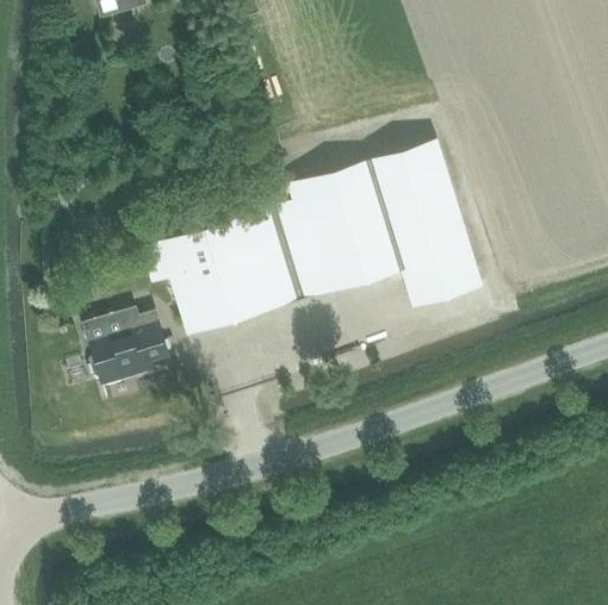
[(149,7),(146,0),(97,0),(98,0),(118,0),(123,14),(149,7)]
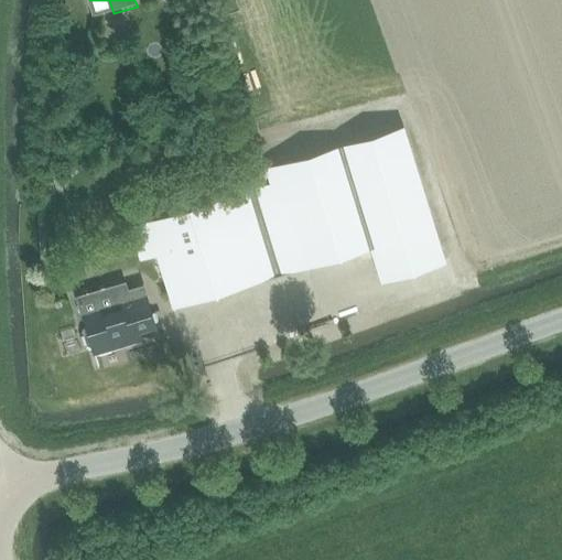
[(446,265),(436,232),(404,129),(267,171),(271,186),(147,225),(173,311),(373,251),(381,284),(446,265)]
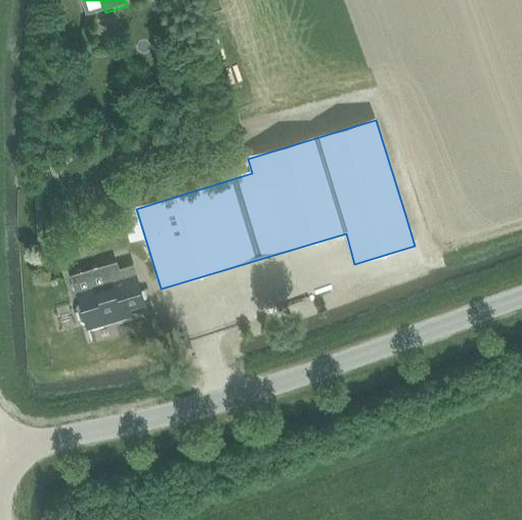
[(161,182),(145,186),(148,197),(164,192),(161,182)]
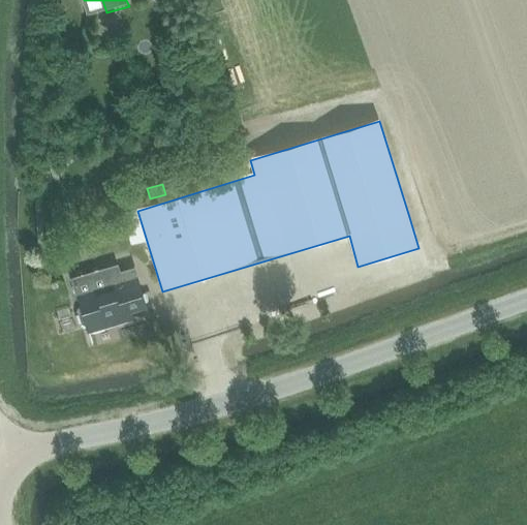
[(62,249),(58,261),(73,268),(78,254),(62,249)]
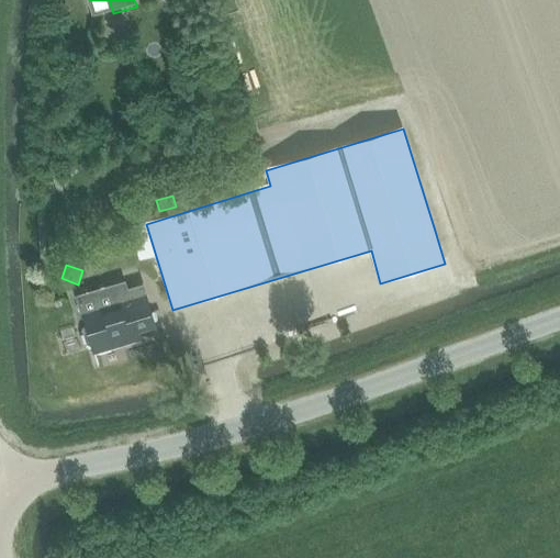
[(111,342),(156,330),(146,297),(135,300),(131,285),(77,301),(87,333),(84,338),(88,349),(92,350),(94,356),(114,350),(111,342)]
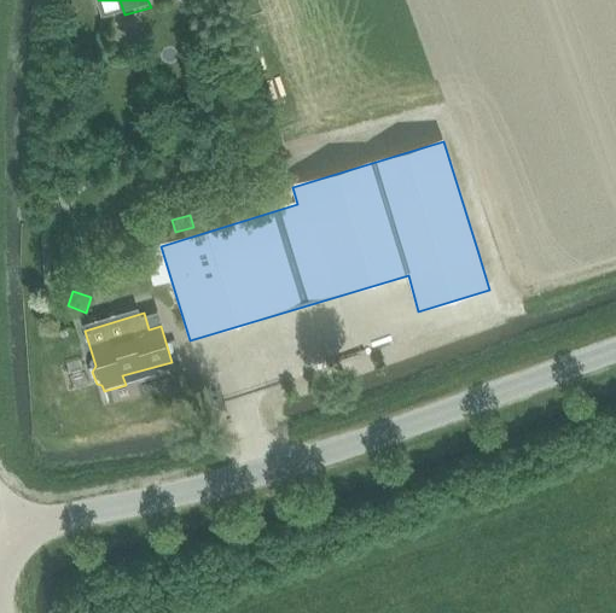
All buildings are outlined.
